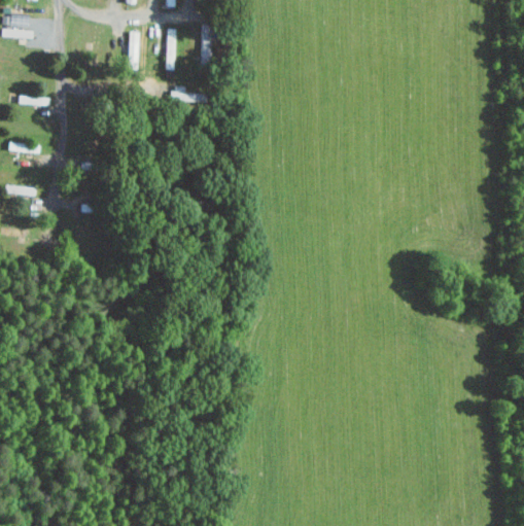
[(27,16),(2,15),(1,37),(33,39),(33,31),(26,30),(27,16)]
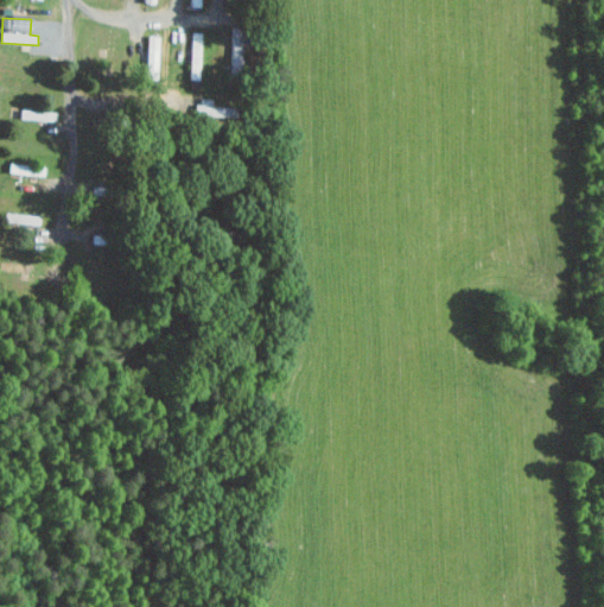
[(191,81),(203,82),(204,33),(192,33),(191,81)]
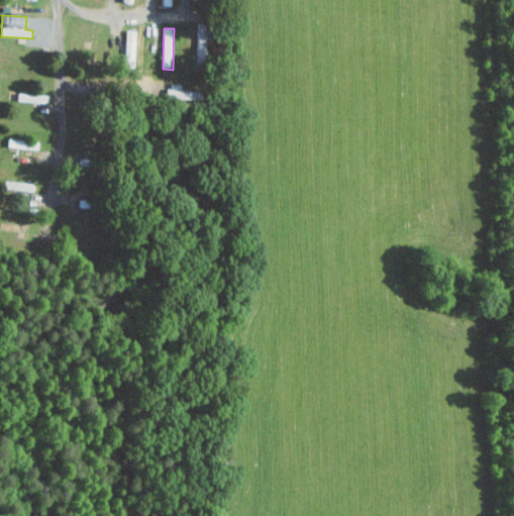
[(137,31),(125,30),(124,69),(136,69),(137,31)]
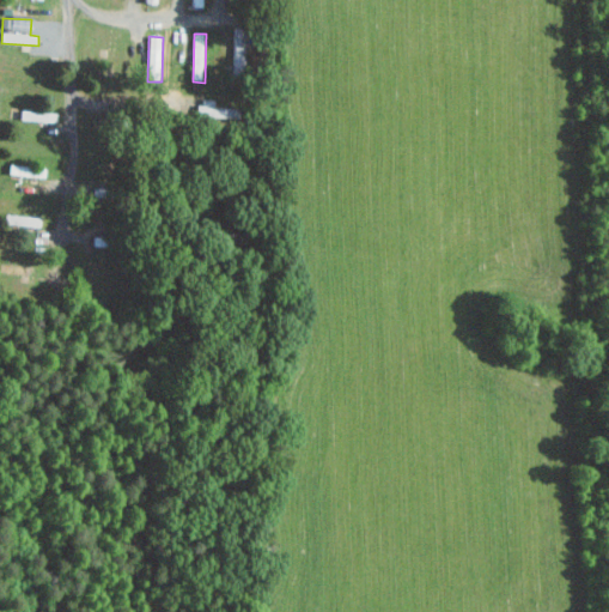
[(232,119),(232,108),(198,107),(196,117),(232,119)]
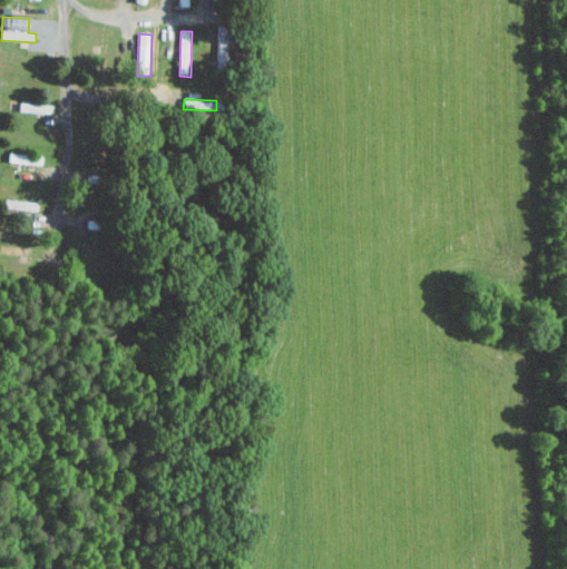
[(19,256),(19,264),(36,265),(37,248),(2,246),(1,256),(19,256)]
